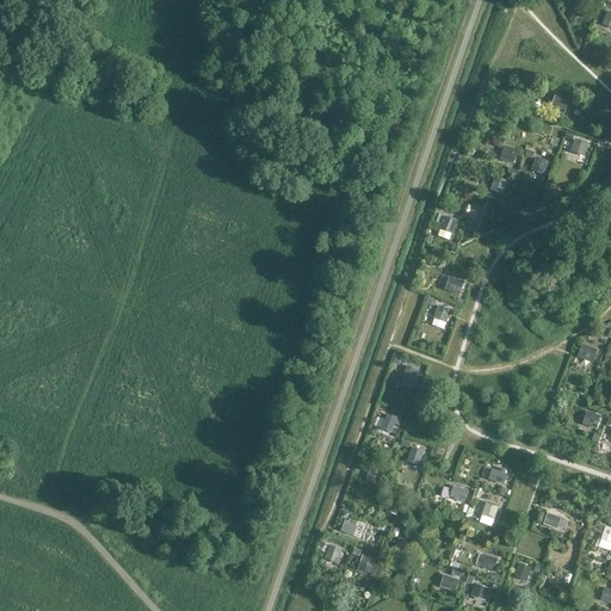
[(516,88),(504,85),(498,100),(511,104),(516,88)]
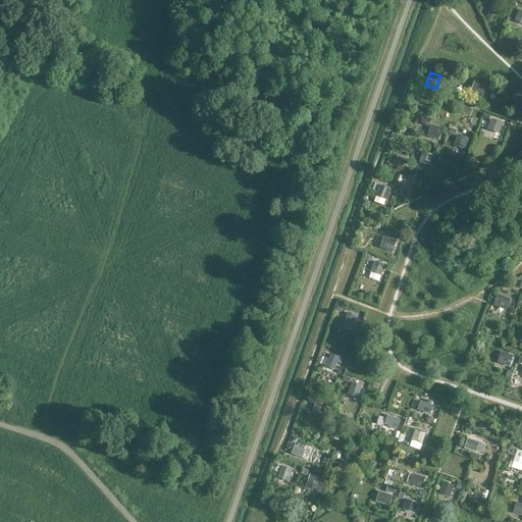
[(470,93),(482,97),(486,86),(474,82),(470,93)]
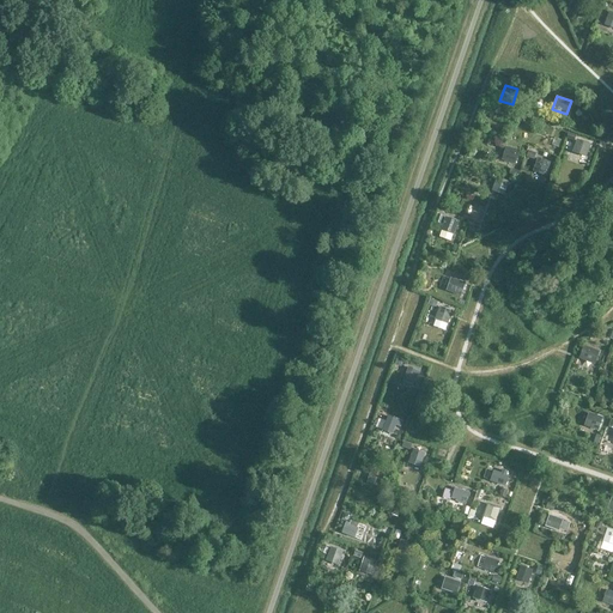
[(572,153),(587,158),(592,145),(577,140),(572,153)]
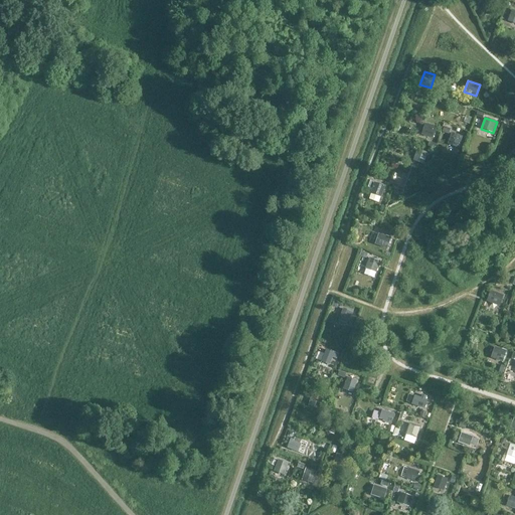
[(438,127),(424,122),(421,132),(430,134),(428,138),(434,139),(438,127)]
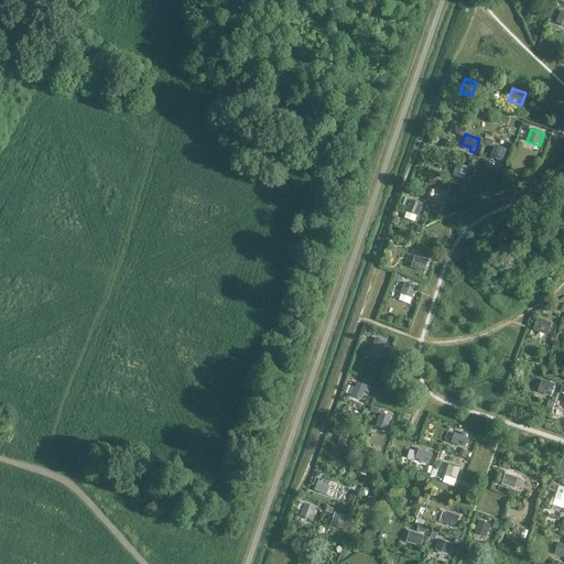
[(490,159),(501,162),(507,150),(495,145),(490,159)]
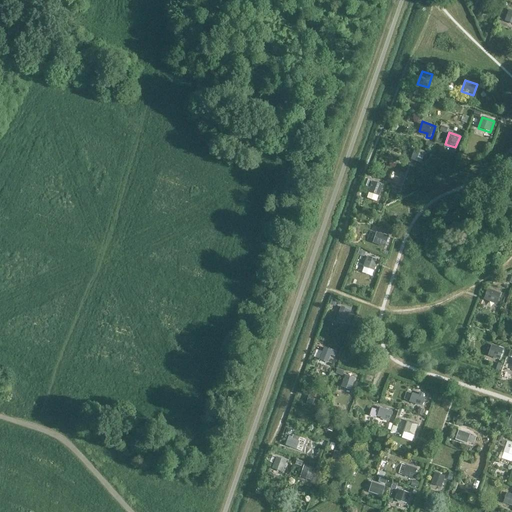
[(415,149),(411,160),(421,164),(425,153),(415,149)]
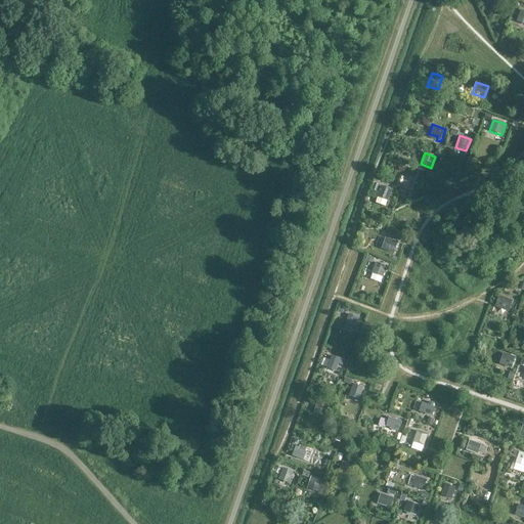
[(377,198),(388,202),(392,190),(381,186),(377,198)]
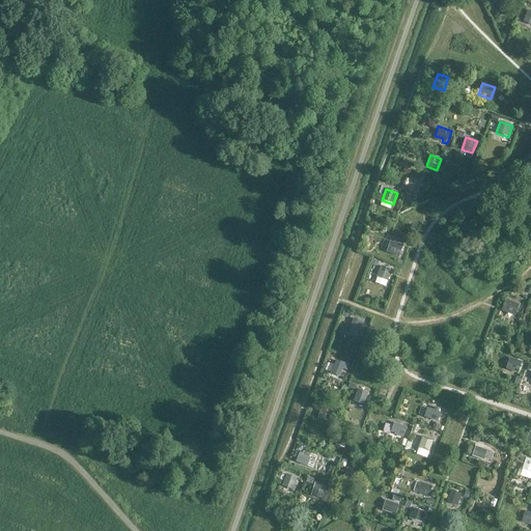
[(399,257),(403,246),(390,242),(386,253),(399,257)]
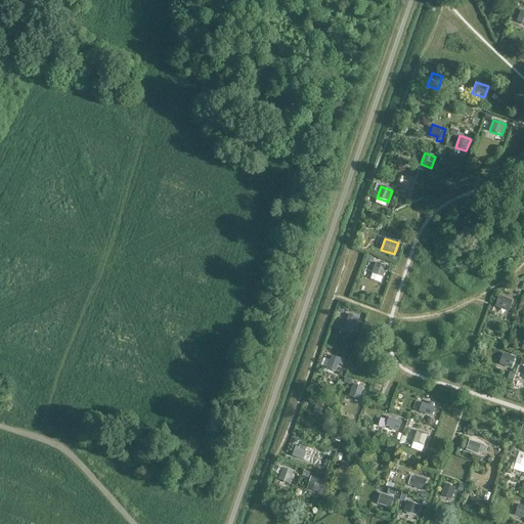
[(383,278),(387,266),(376,262),(372,274),(383,278)]
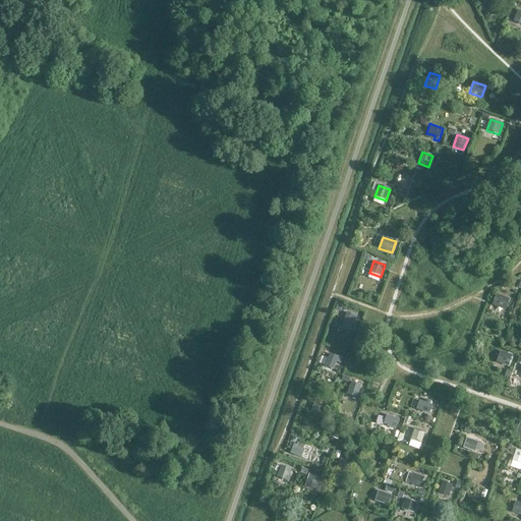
[(506,310),(510,300),(496,295),(493,305),(506,310)]
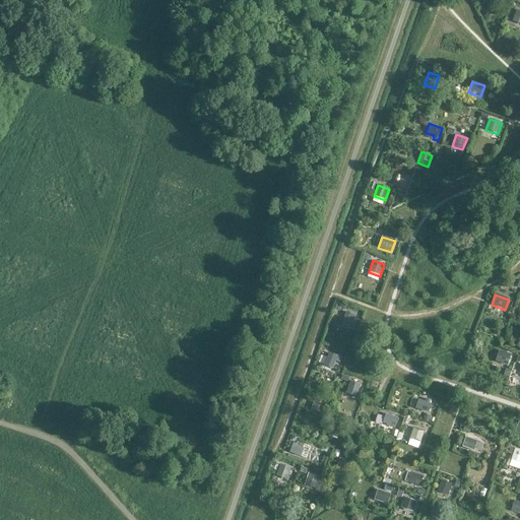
[(350,327),(351,324),(353,324),(356,316),(346,312),(341,324),(350,327)]
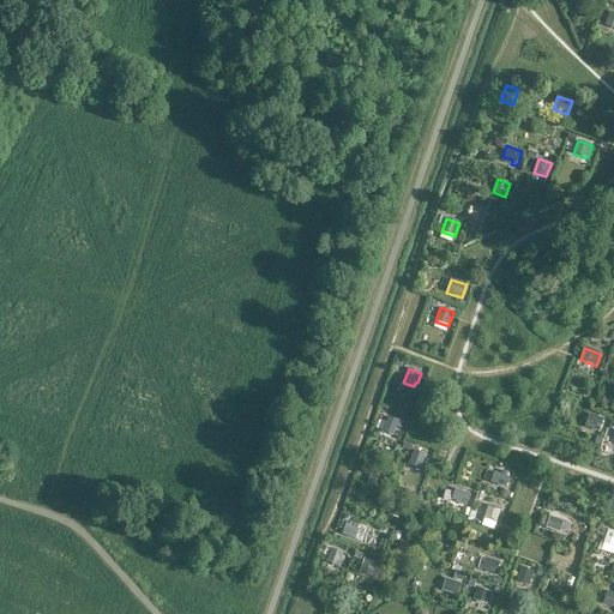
[(600,432),(605,420),(589,414),(585,427),(600,432)]
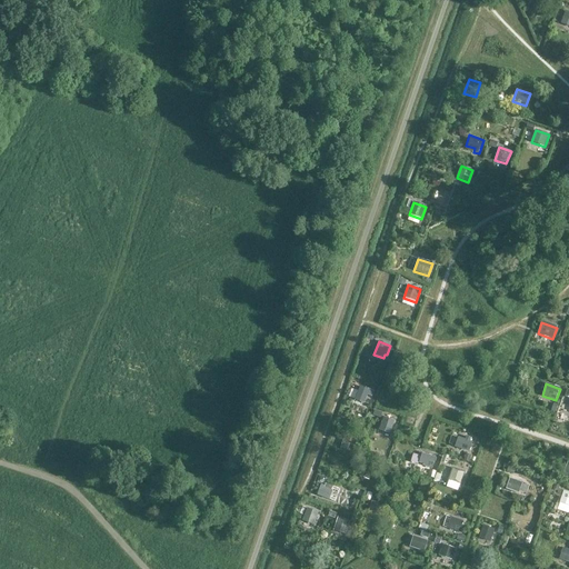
[(373,391),(360,387),(355,400),(365,403),(368,396),(371,397),(373,391)]
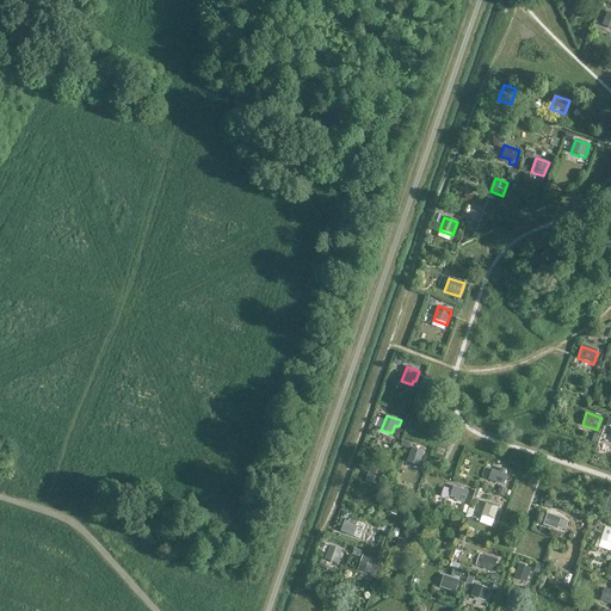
[(419,467),(424,452),(412,448),(406,462),(419,467)]
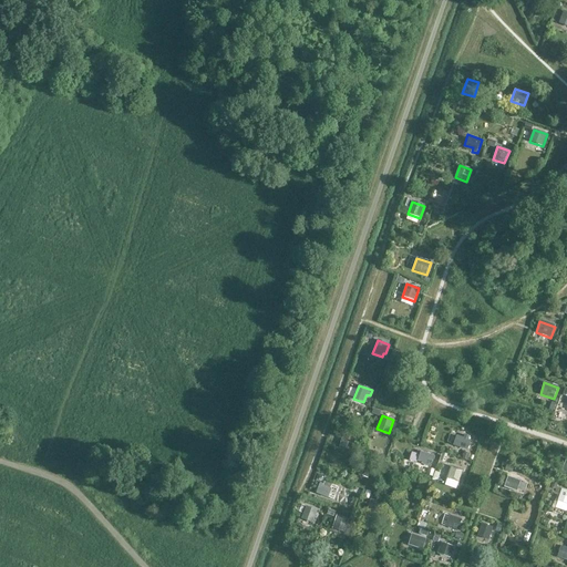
[(352,452),(357,437),(343,434),(339,447),(352,452)]
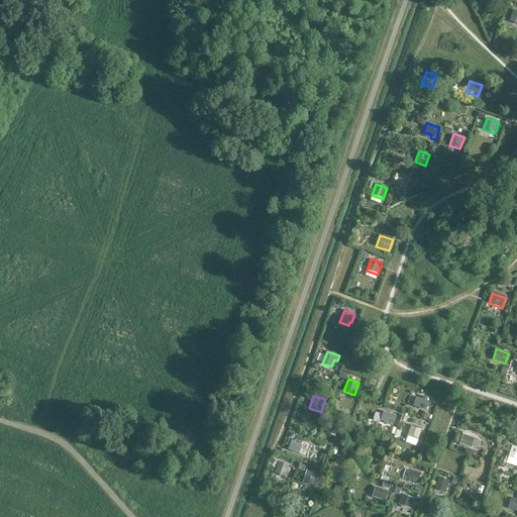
[(426,411),(429,402),(427,401),(428,398),(423,397),(422,400),(416,397),(413,407),(426,411)]
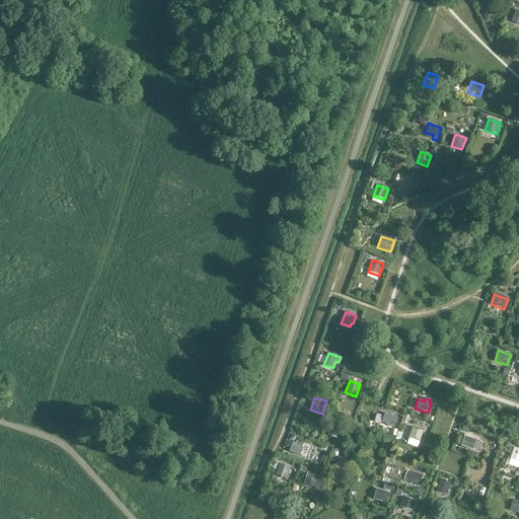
[(394,428),(397,418),(385,414),(382,422),(386,424),(385,425),(394,428)]
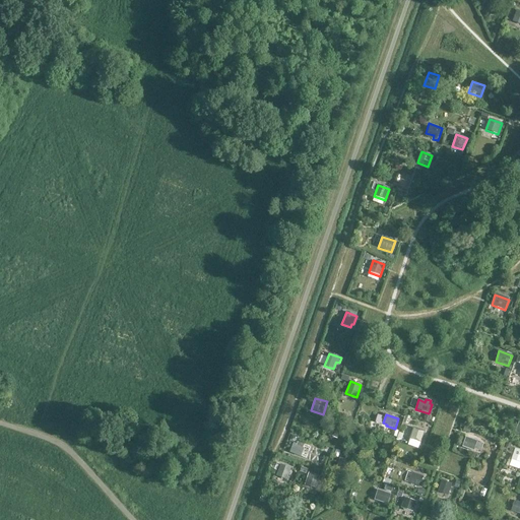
[(341,427),(333,425),(329,436),(337,438),(341,427)]
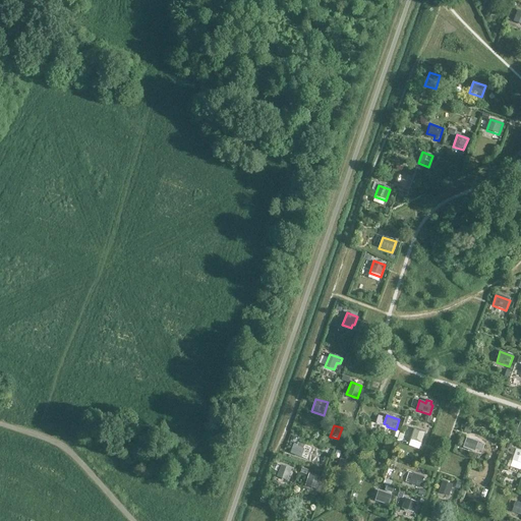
[(426,431),(414,428),(410,440),(422,444),(426,431)]
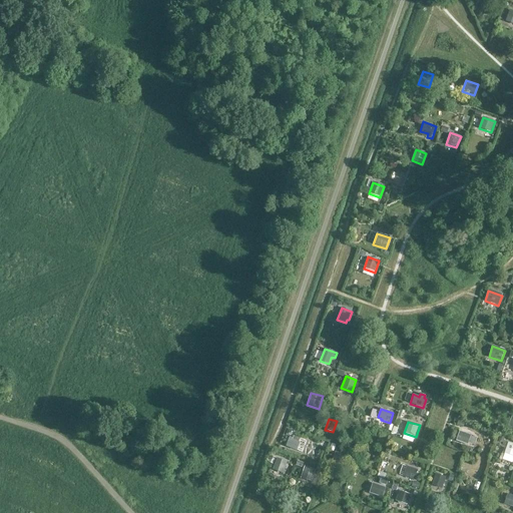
[(471,435),(460,431),(456,441),(468,445),(471,435)]
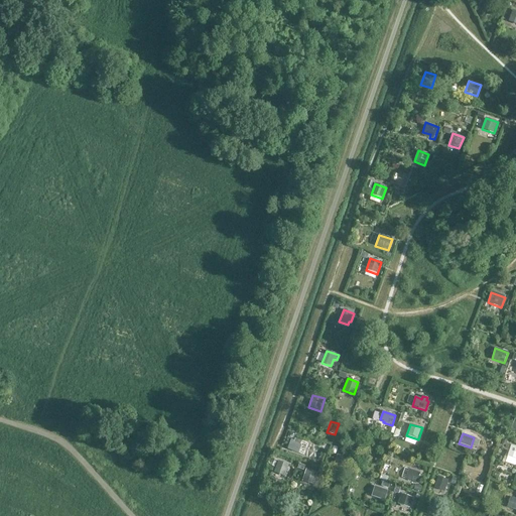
[(291,441),(288,448),(298,453),(301,445),(300,444),(301,441),(295,439),(294,442),(291,441)]
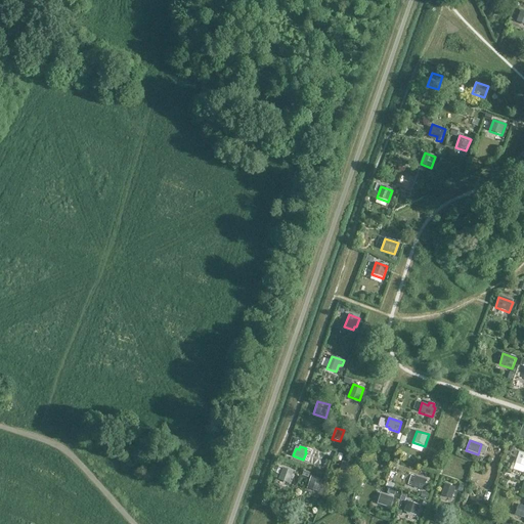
[(523,467),(523,453),(519,451),(515,464),(523,467)]
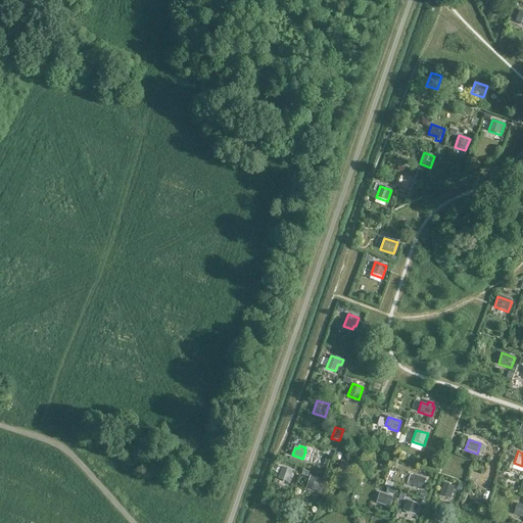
[(353,464),(342,460),(338,472),(349,476),(353,464)]
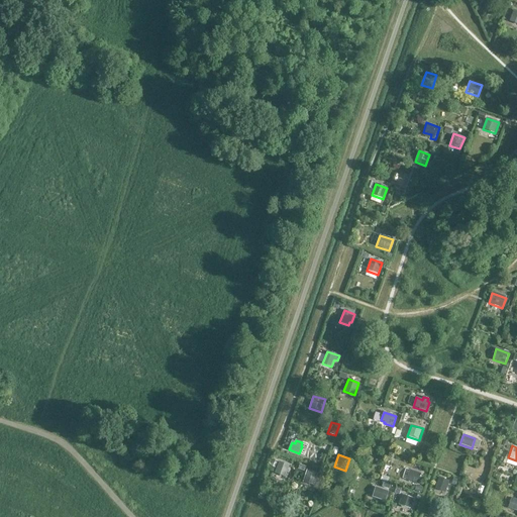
[(285,478),(290,466),(279,461),(275,474),(285,478)]
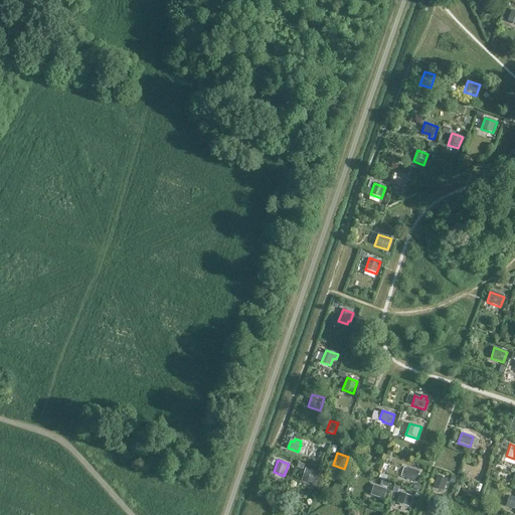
[(420,471),(409,467),(405,479),(416,483),(420,471)]
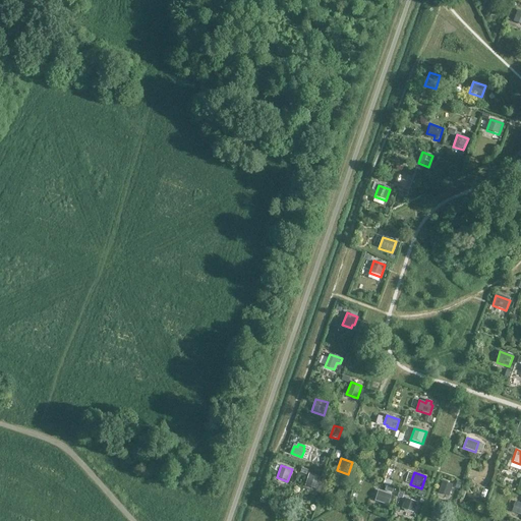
[(316,489),(321,477),(309,473),(305,485),(316,489)]
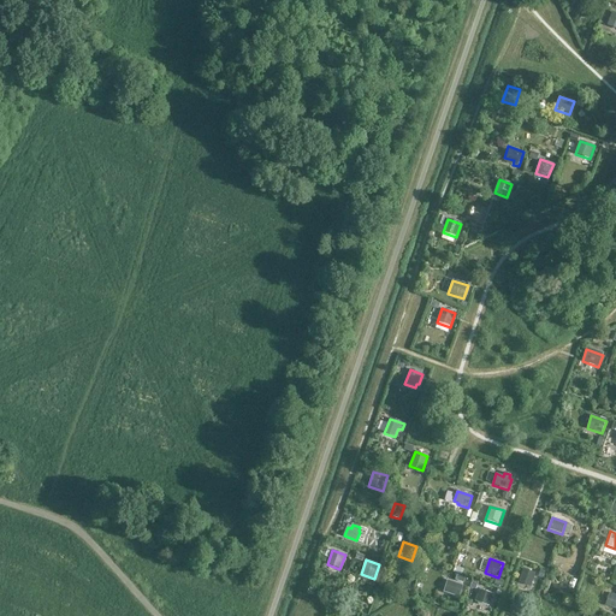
[(532,587),(535,574),(523,569),(519,582),(532,587)]
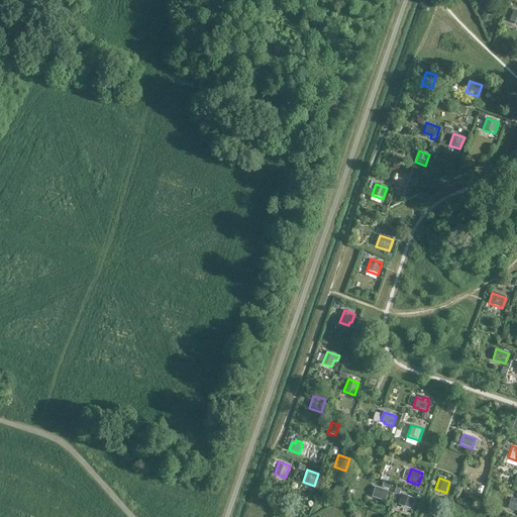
[(389,491),(376,487),(372,498),(386,502),(389,491)]
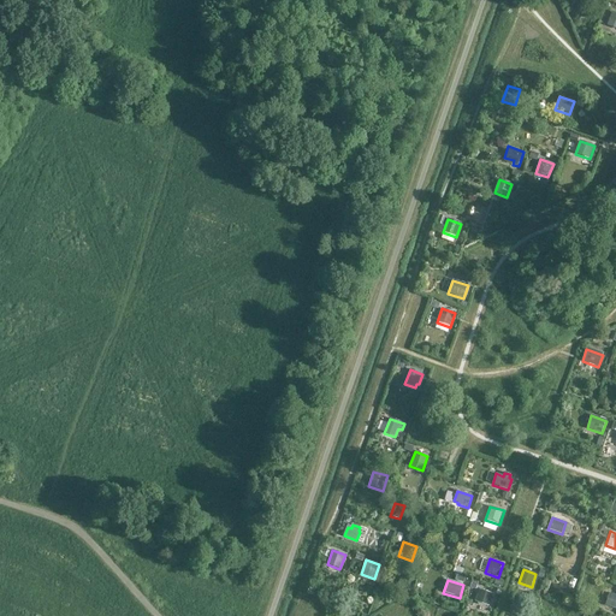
[(490,608),(495,594),(481,590),(477,604),(490,608)]
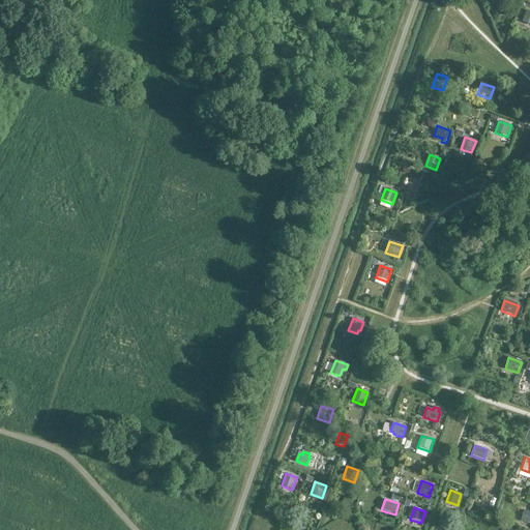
All buildings are outlined.
